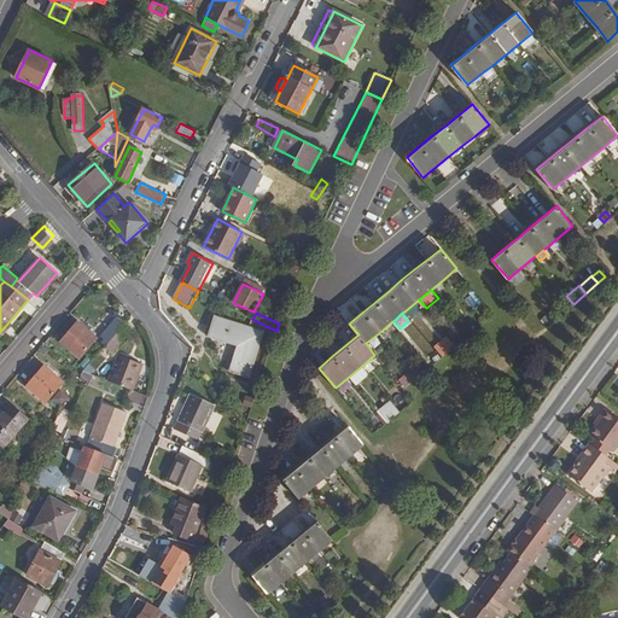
[(117,316),(103,334),(111,342),(120,330),(126,324),(117,316)]
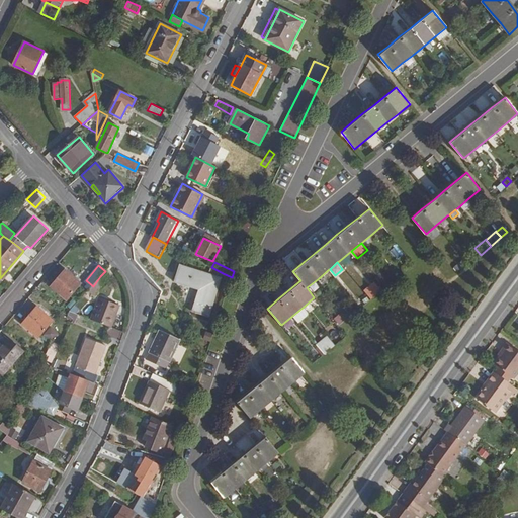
[(213,276),(180,266),(175,281),(199,289),(192,313),(209,317),(221,278),(213,276)]
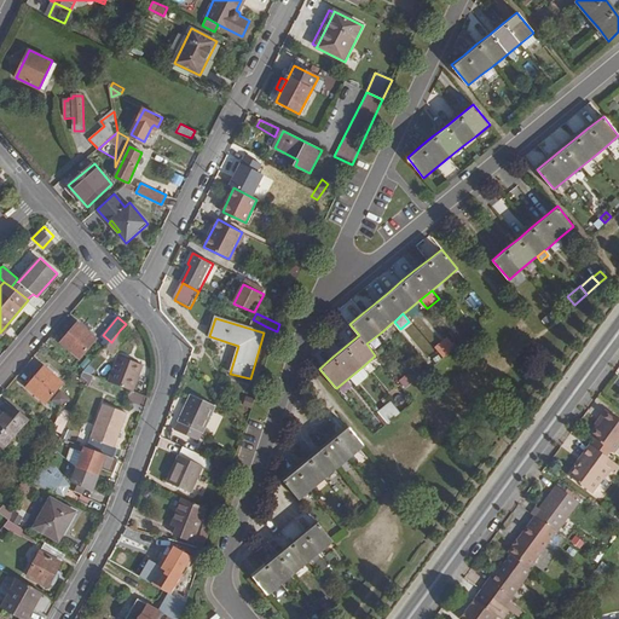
[(255,330),(264,333),(266,327),(253,319),(252,319),(249,324),(255,328),(255,330)]
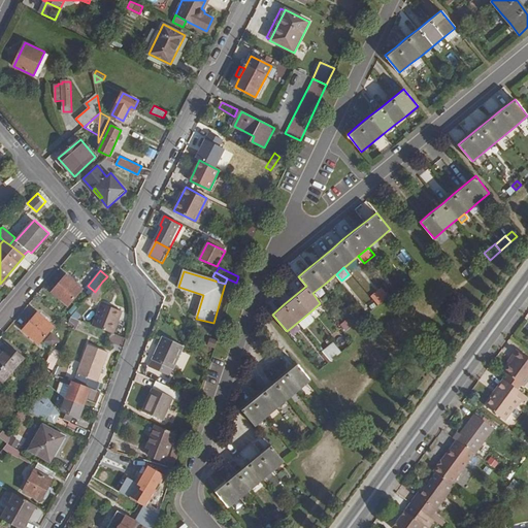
[(83,289),(67,275),(52,292),(68,305),(83,289)]
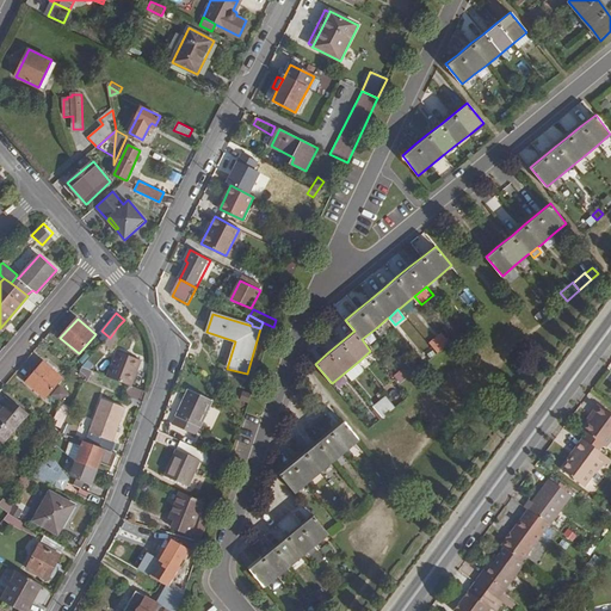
[(11,322),(7,320),(0,328),(4,331),(11,322)]
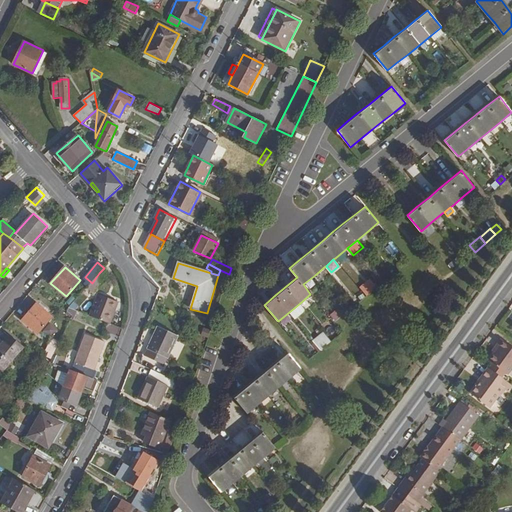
[(99,273),(92,283),(87,288),(93,294),(106,279),(99,273)]
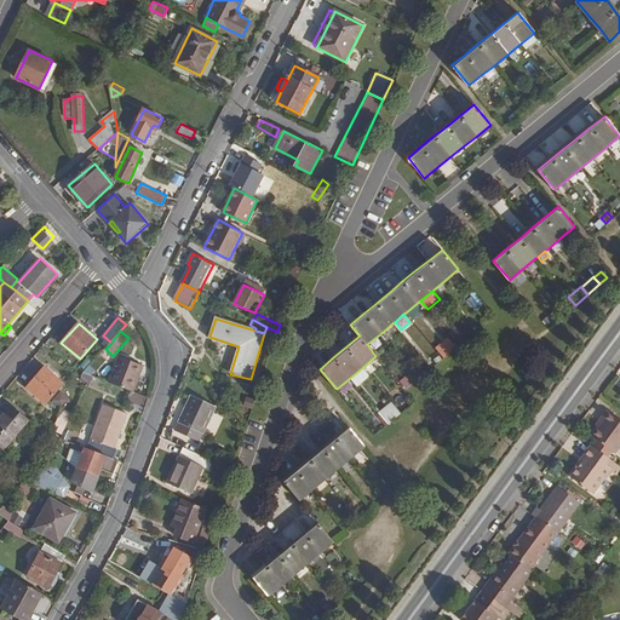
[(443,359),(455,349),(447,337),(434,348),(443,359)]
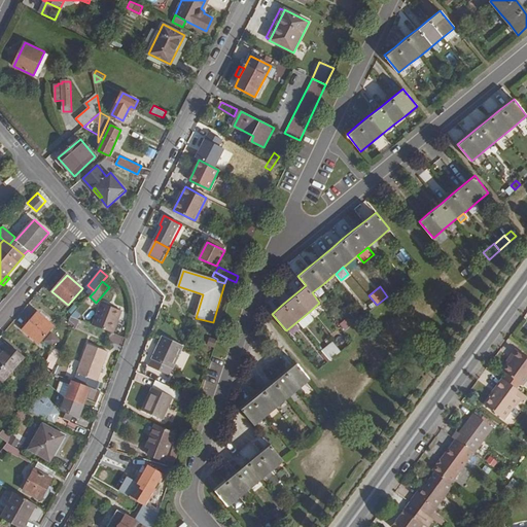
[(121,311),(101,304),(93,325),(113,334),(121,311)]
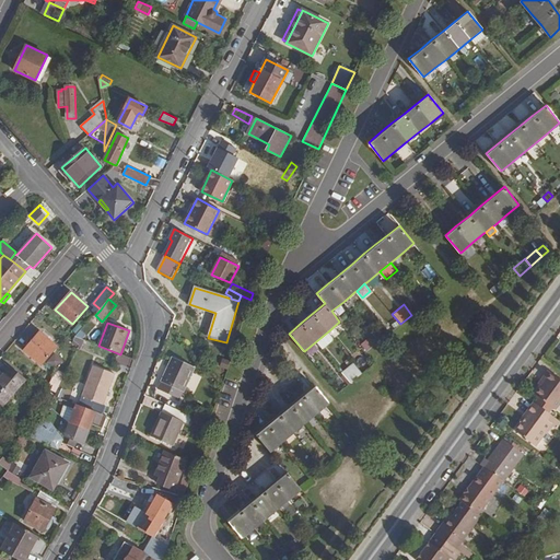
[(57,346),(39,331),(24,349),(42,364),(57,346)]
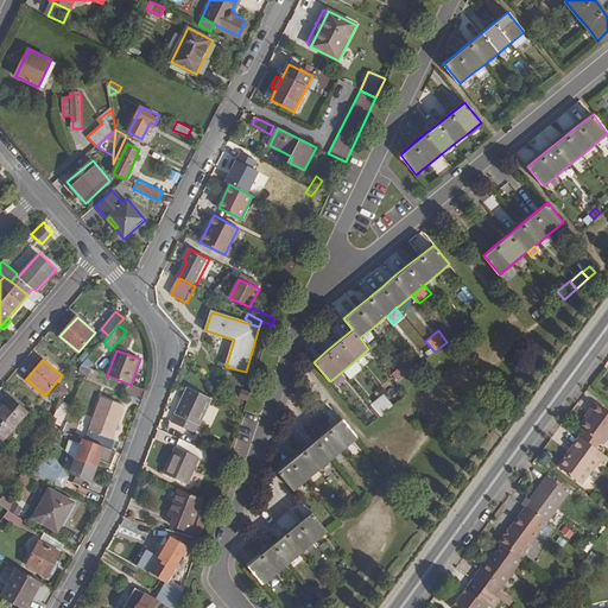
[(83,366),(80,369),(86,374),(86,377),(88,378),(92,369),(83,366)]
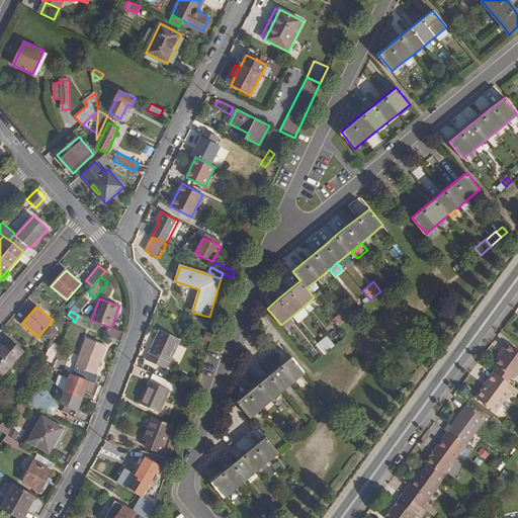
[(338,325),(347,318),(342,312),(333,318),(338,325)]
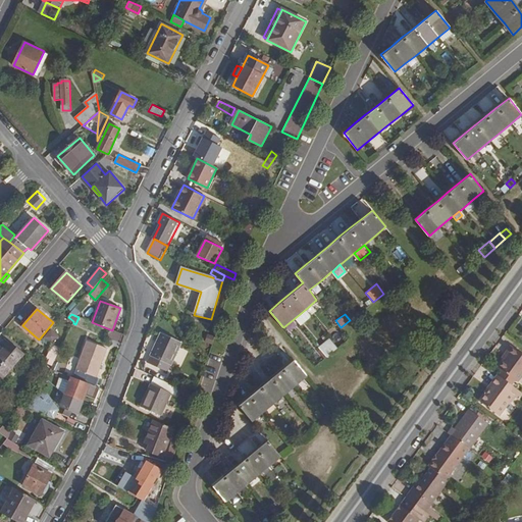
[(52,327),(45,335),(53,343),(61,334),(52,327)]
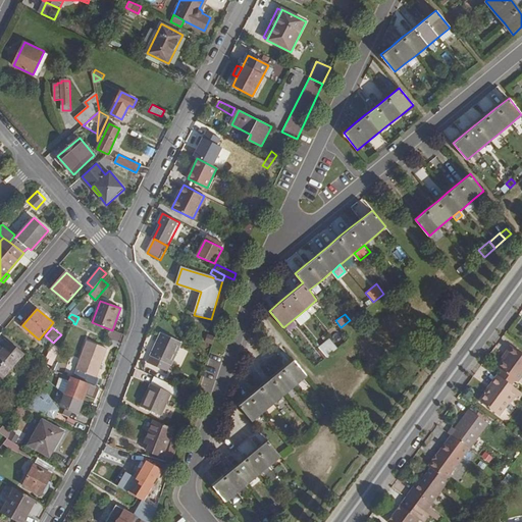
[(113,331),(111,337),(119,341),(122,334),(113,331)]
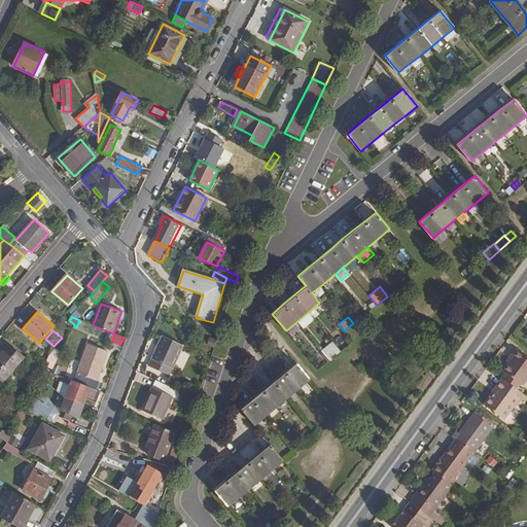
[(182,346),(164,337),(148,365),(169,375),(182,346)]
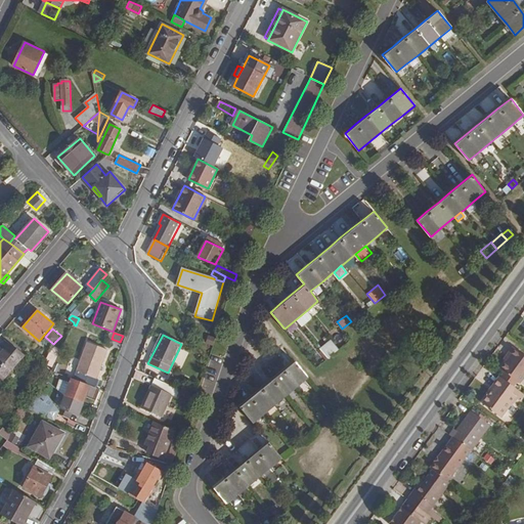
[(107,350),(88,342),(74,379),(96,388),(98,380),(97,379),(107,350)]
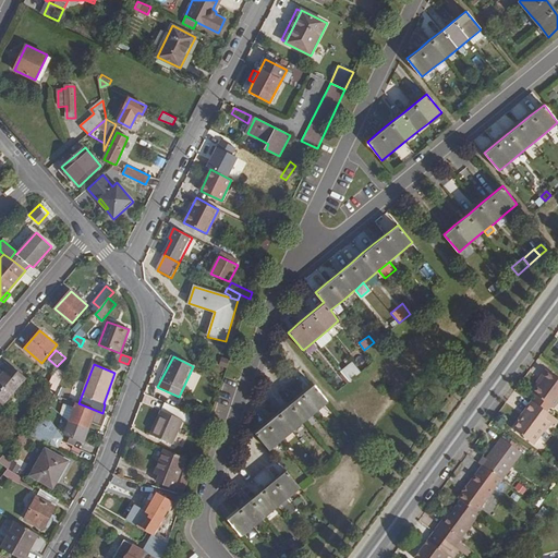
[(25,378),(10,365),(0,377),(0,400),(3,403),(25,378)]
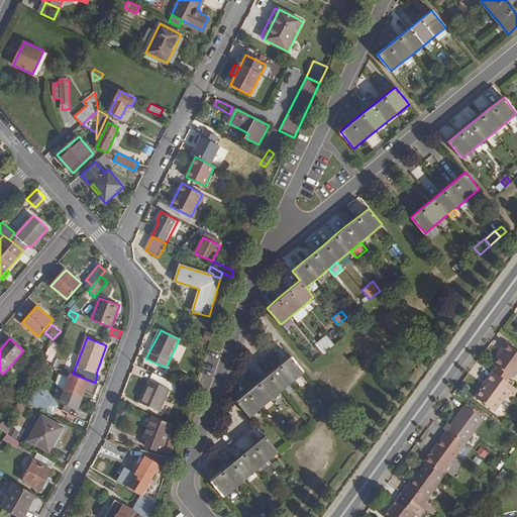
[(326,338),(321,343),(326,349),(332,344),(326,338)]
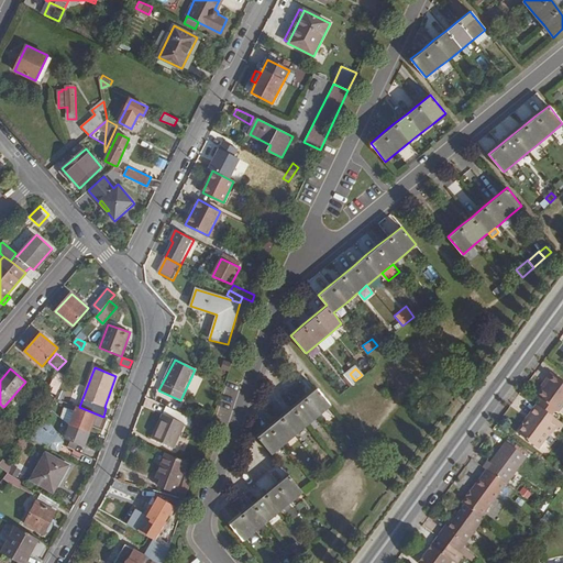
[(55,386),(59,388),(67,374),(58,370),(52,385),(55,386)]
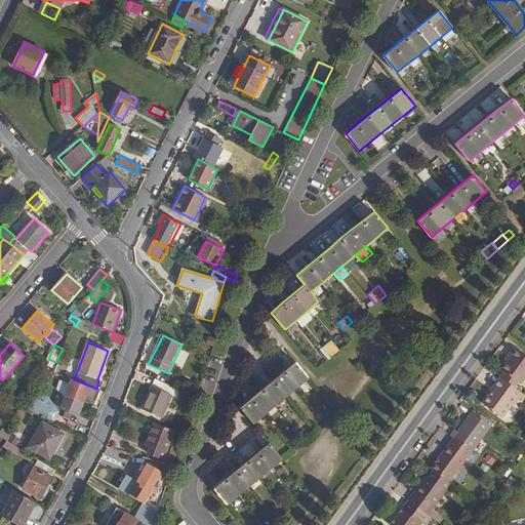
[(524,378),(524,355),(515,348),(510,356),(512,357),(508,362),(501,370),(521,385),(524,378)]
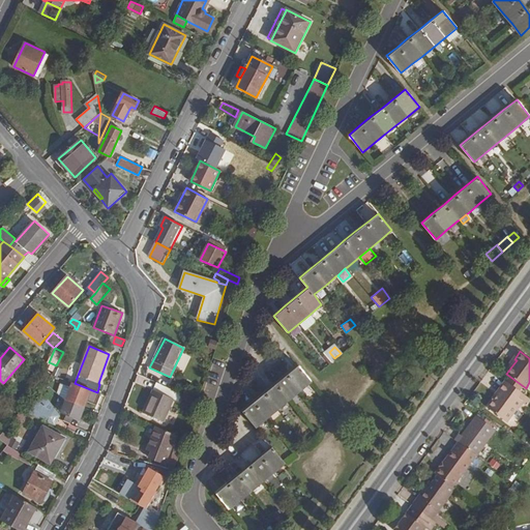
[(275,383),(264,392),(252,402),(241,411),(256,429),(267,419),(278,409),(290,401),(301,390),(312,382),(297,364),(287,373),(275,383)]
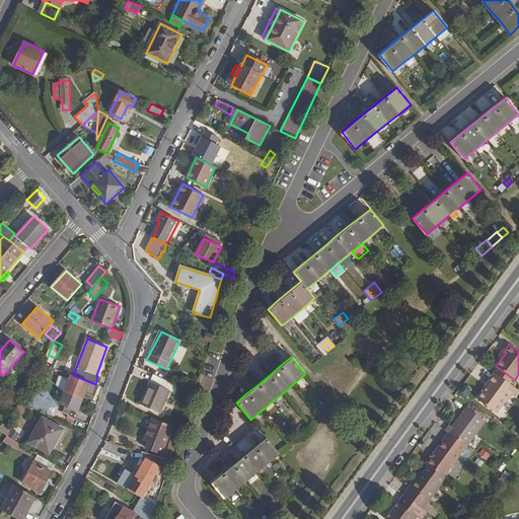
[(53,363),(51,366),(64,371),(66,367),(53,362),(53,363)]
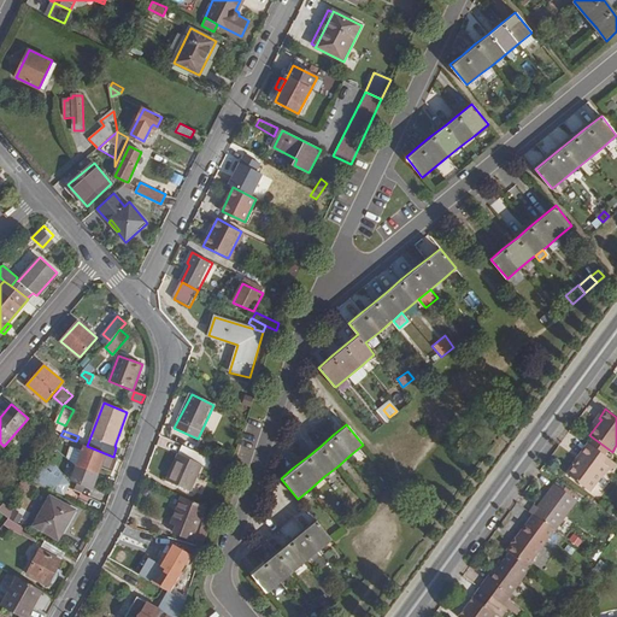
[(87,446),(84,445),(77,466),(97,476),(100,468),(112,471),(117,458),(113,457),(87,446)]
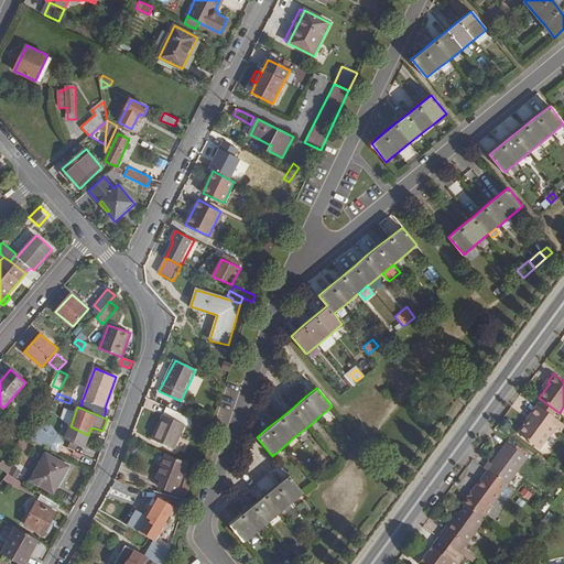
[(521,435),(540,449),(552,434),(556,427),(551,423),(555,418),(538,407),(534,411),(538,413),(532,420),(521,435)]
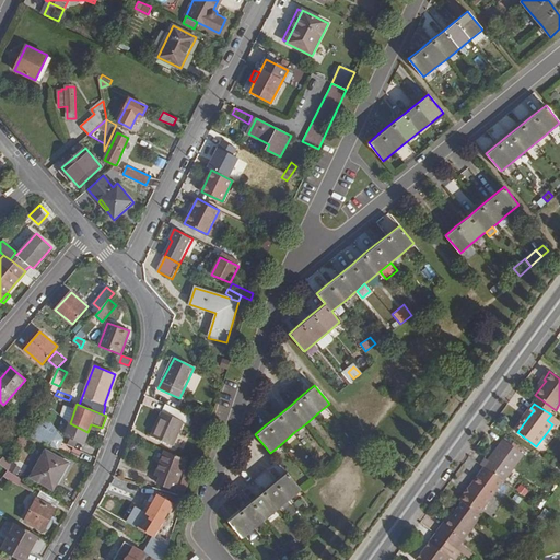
[(49,405),(45,412),(50,416),(54,410),(49,405)]
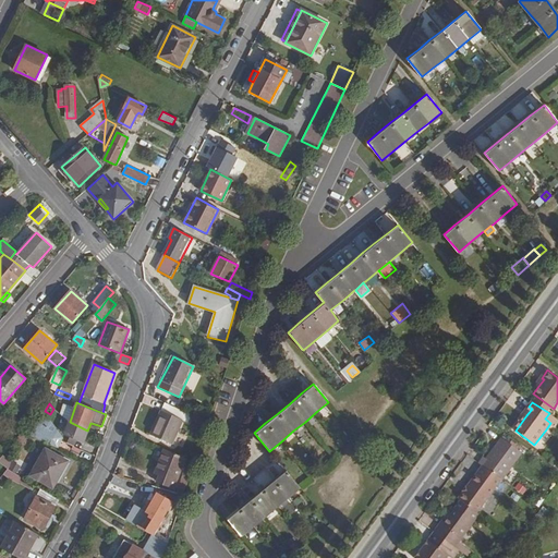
[(183,421),(189,423),(192,415),(165,403),(152,435),(172,445),(183,421)]
